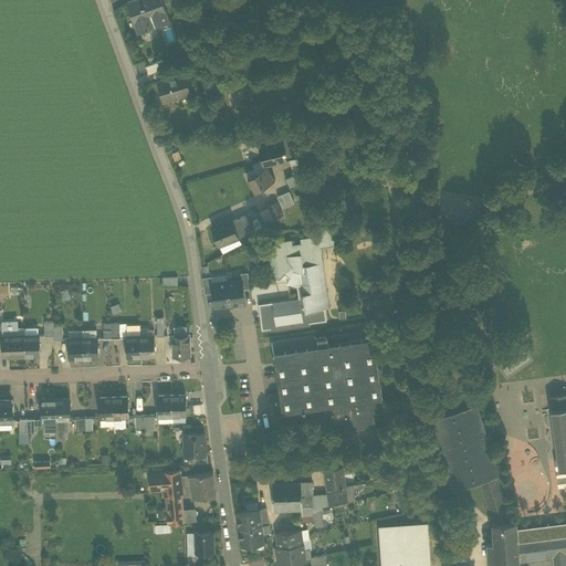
[(145,29),(146,30),(169,21),(160,0),(134,0),(127,2),(138,32),(139,32),(139,31),(145,29)]
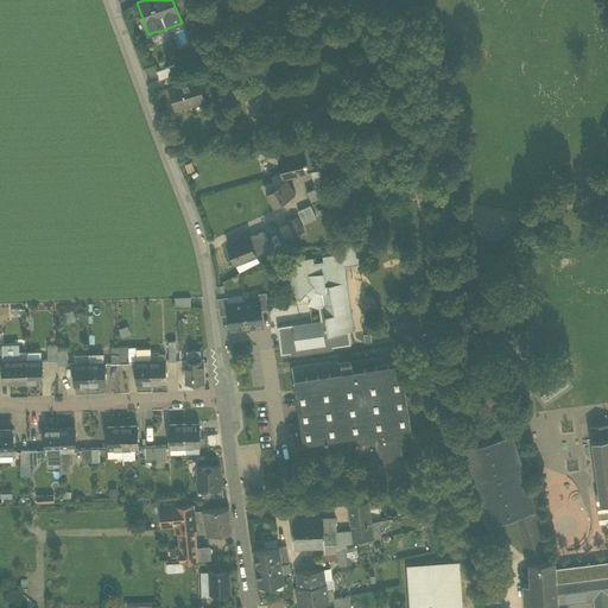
[(173,65),(156,71),(159,80),(177,74),(173,65)]
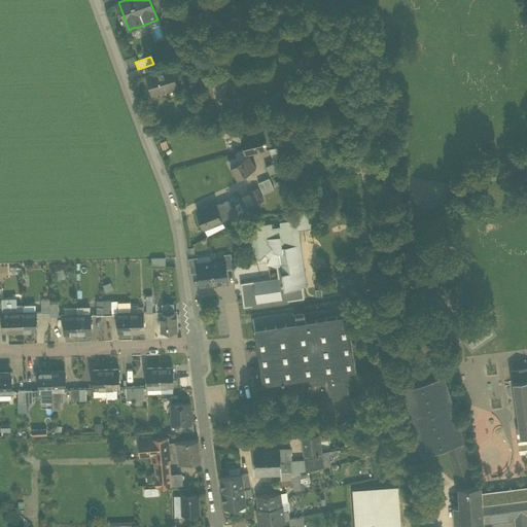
[(161,61),(163,68),(176,64),(173,57),(161,61)]
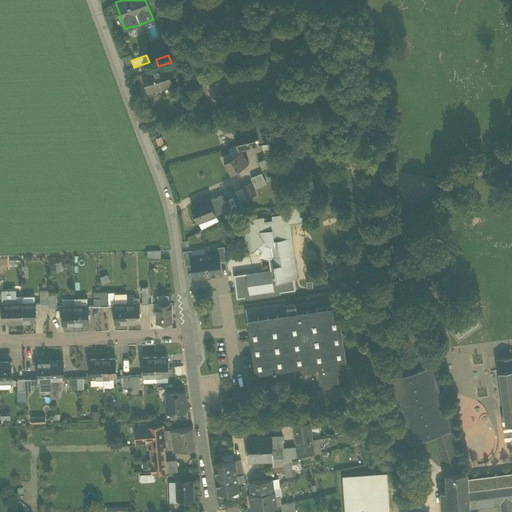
[(147,91),(147,92),(172,84),(167,66),(142,74),(143,75),(144,74),(149,90),(147,91)]
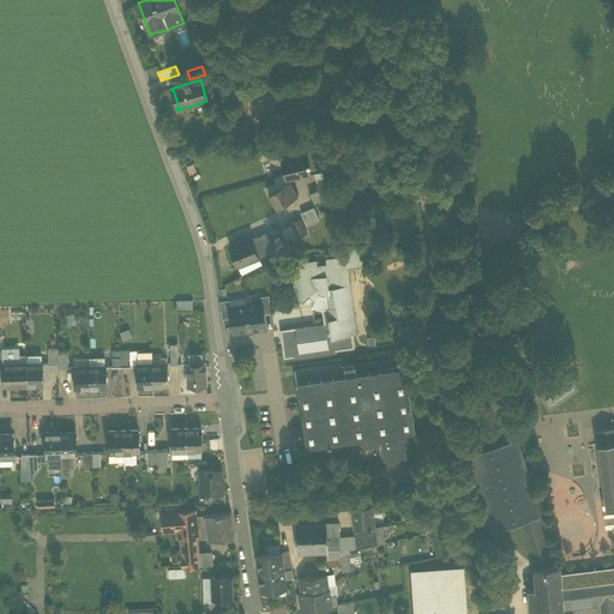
[(311,144),(313,151),(326,149),(325,138),(311,144)]
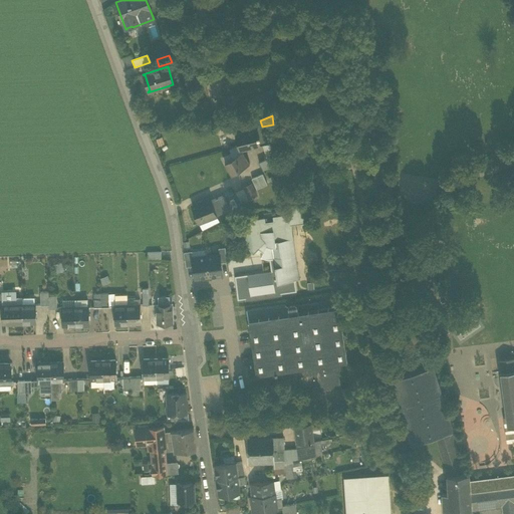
[(257,127),(260,144),(262,144),(268,143),(265,131),(274,129),(273,124),(262,126),(257,127)]
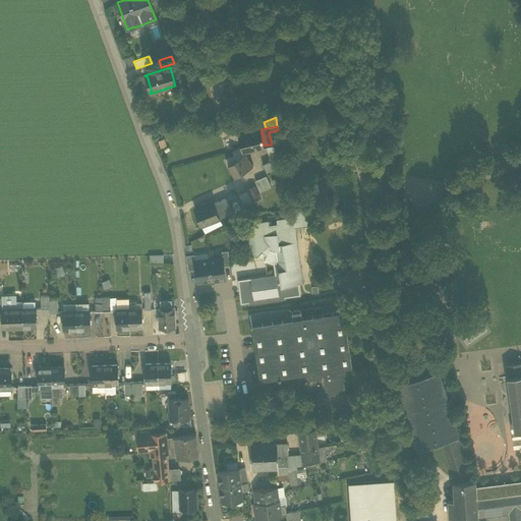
[(239,134),(241,147),(243,153),(265,148),(264,146),(261,129),(239,134)]
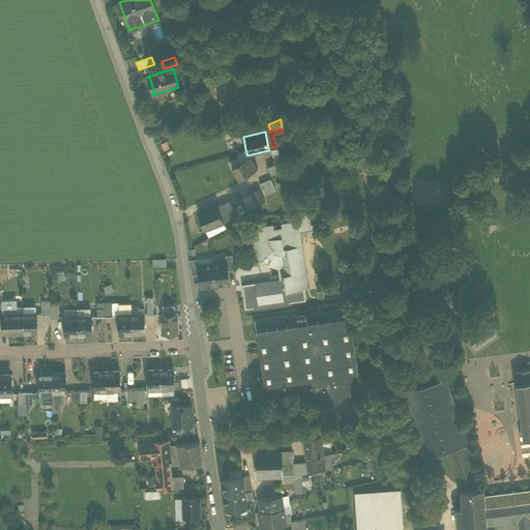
[(273,135),(276,147),(286,145),(283,133),(273,135)]
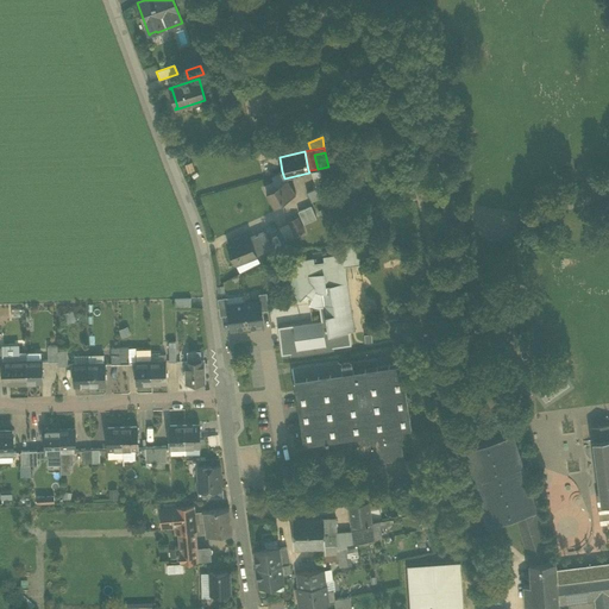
[(195,171),(192,163),(184,165),(187,174),(195,171)]
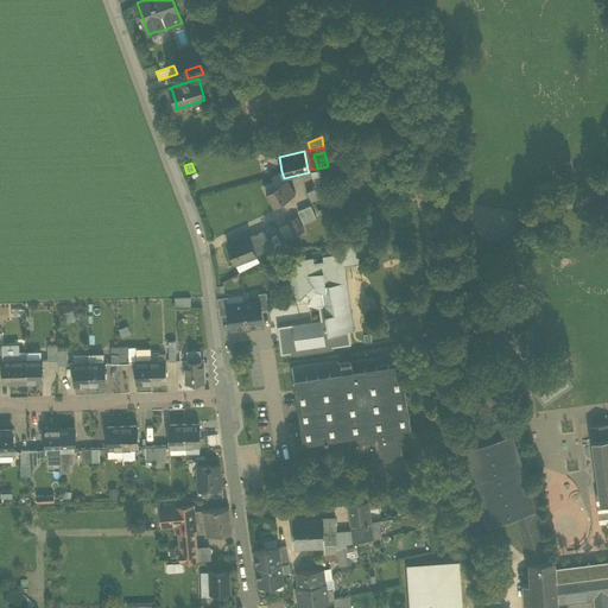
[(260,165),(263,178),(271,176),(267,163),(260,165)]
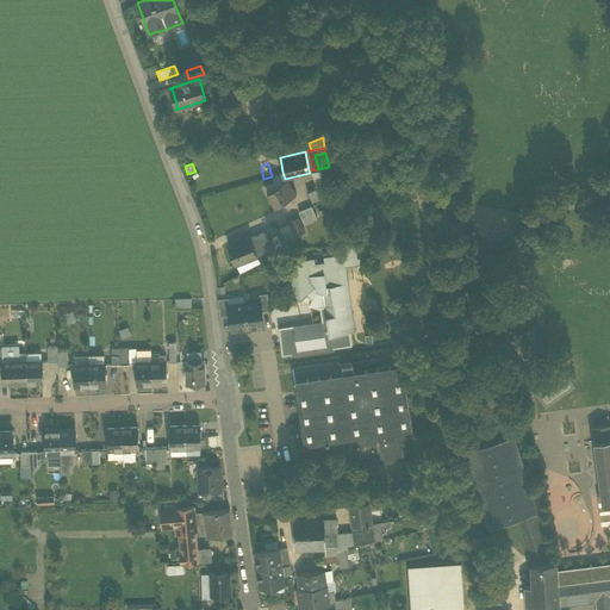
[(331,181),(329,167),(318,169),(311,170),(316,188),(321,186),(331,181)]
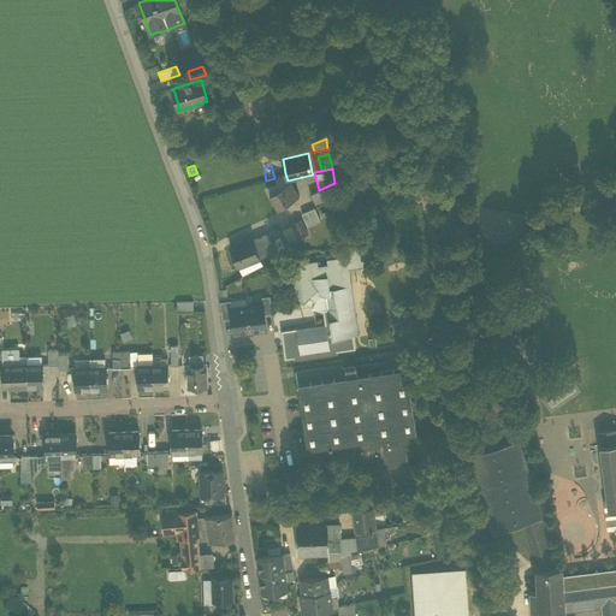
[(289,183),(288,181),(285,173),(274,179),(277,183),(280,187),(270,195),(279,207),(297,194),(290,183),(289,183)]
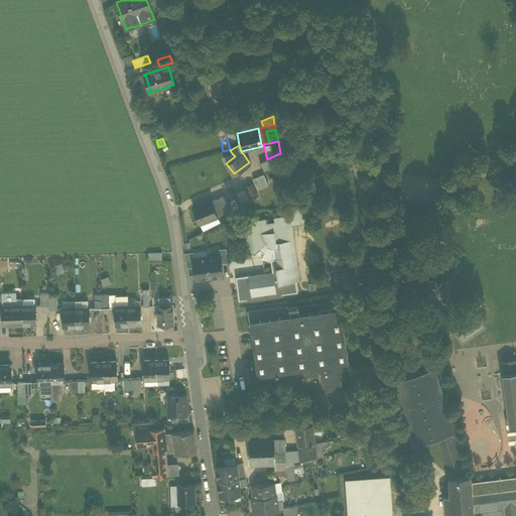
[(235,156),(232,153),(223,158),(226,163),(235,156)]
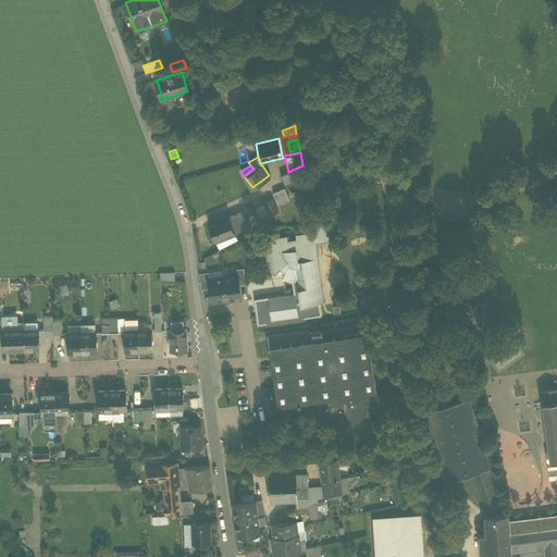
[(302,165),(293,170),(297,177),(298,181),(305,177),(302,165)]
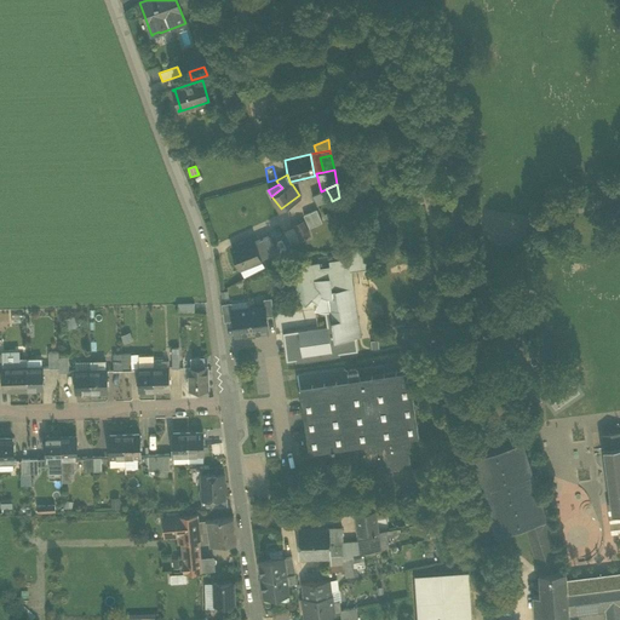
[(313,195),(316,205),(331,197),(326,189),(321,191),(313,195)]
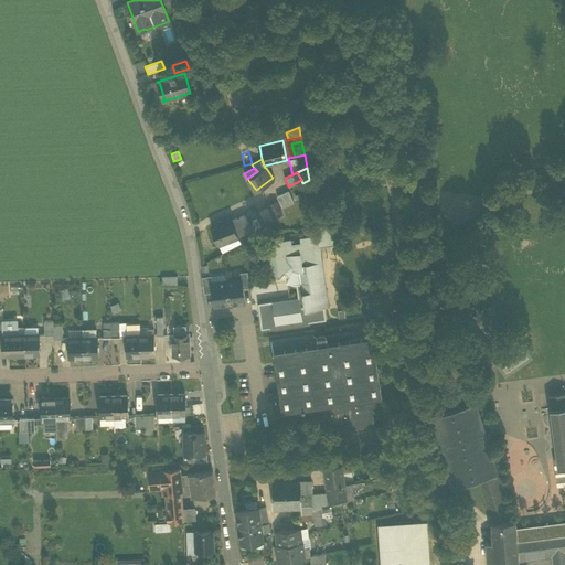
[(279,202),(283,209),(295,203),(289,191),(277,196),(279,202)]
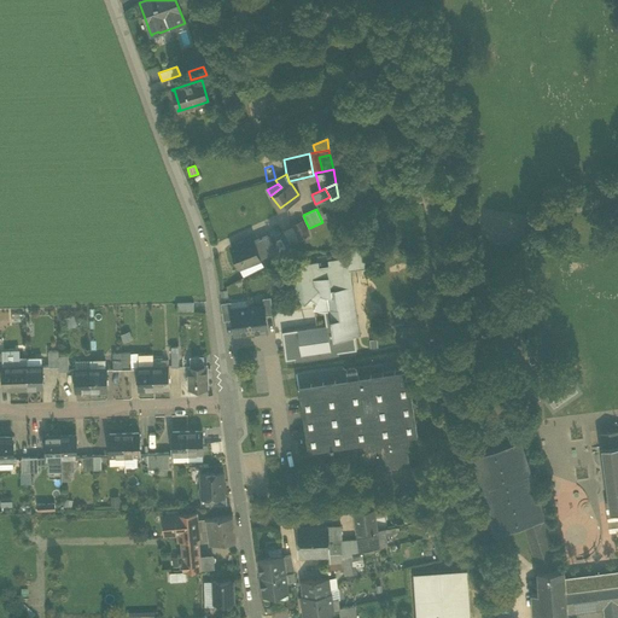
[(293,226),(299,238),(309,234),(303,222),(293,226)]
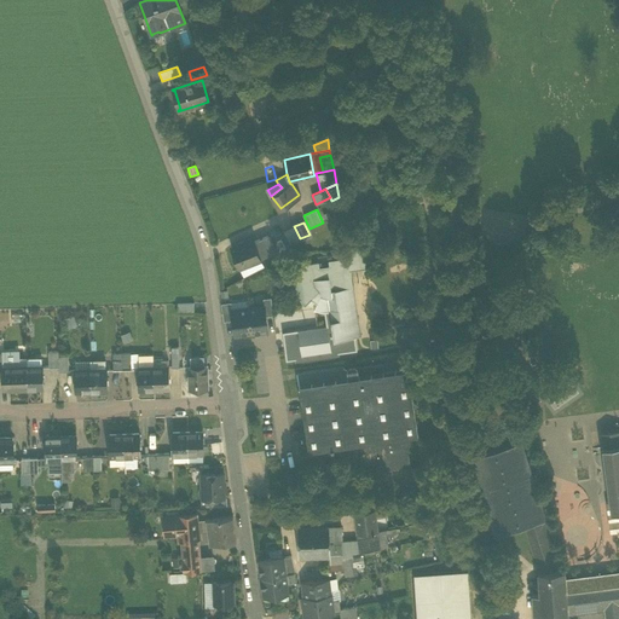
[(301,241),(300,238),(294,226),(284,231),(291,244),(301,241)]
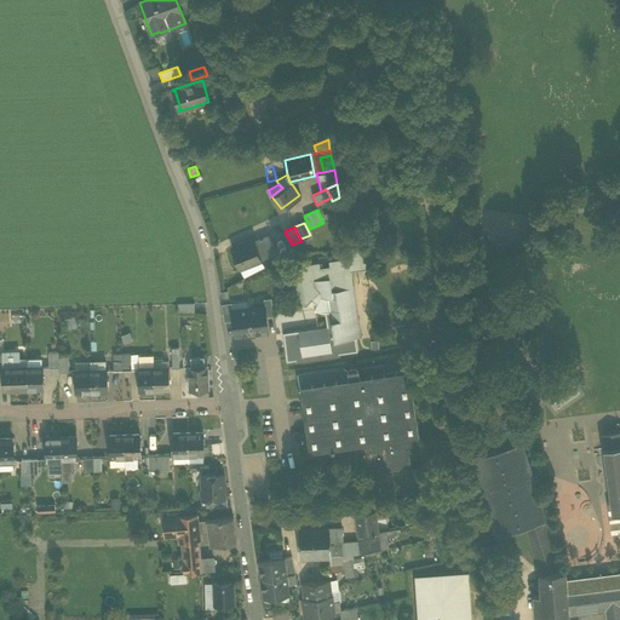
[(253,242),(260,260),(276,253),(269,236),(253,242)]
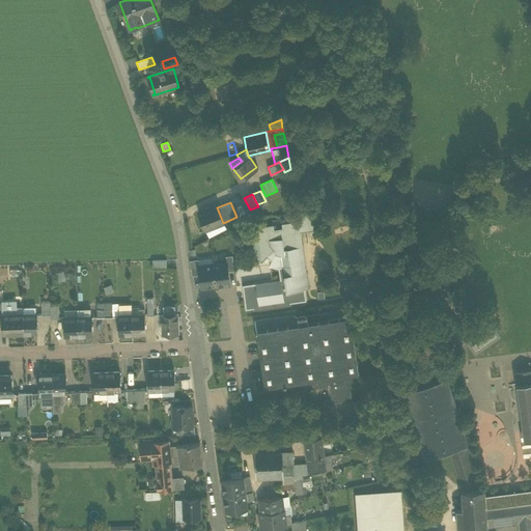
[(198,214),(205,230),(215,227),(216,224),(222,221),(223,224),(223,223),(217,207),(216,206),(198,214)]
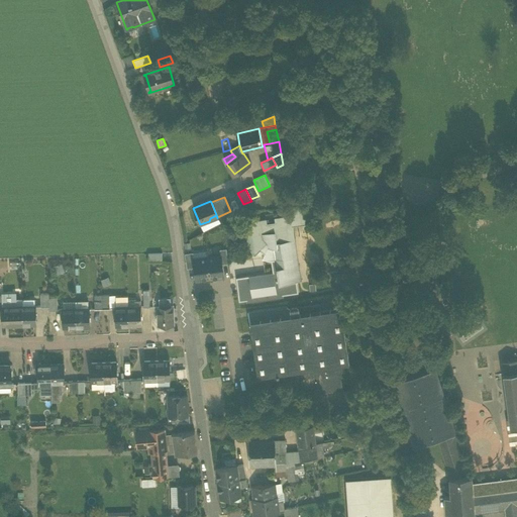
[(292,214),(291,215),(292,221),(288,226),(290,240),(293,239),(295,239),(293,225),(309,223),(306,208),(291,207),(292,214)]
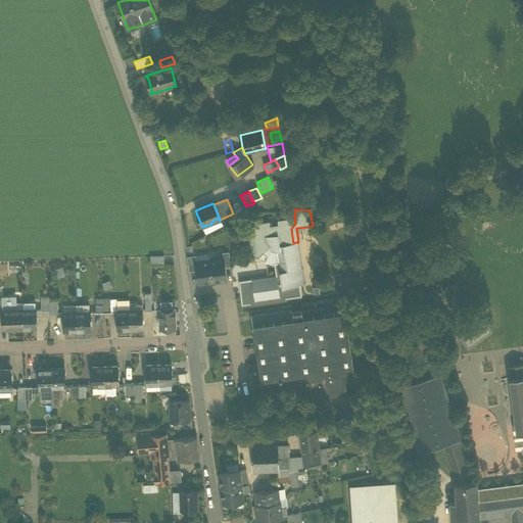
[(279,263),(282,287),(300,284),(302,284),(300,272),(300,270),(299,268),(297,265),(296,257),(297,255),(297,252),(297,250),(296,242),(293,243),(291,229),(295,224),(294,218),(278,220),(278,225),(270,226),(269,221),(249,224),(251,238),(249,238),(250,242),(251,247),(253,251),(255,255),(257,257),(263,252),(264,252),(267,255),(268,255),(266,260),(269,262),(274,263),(279,263)]
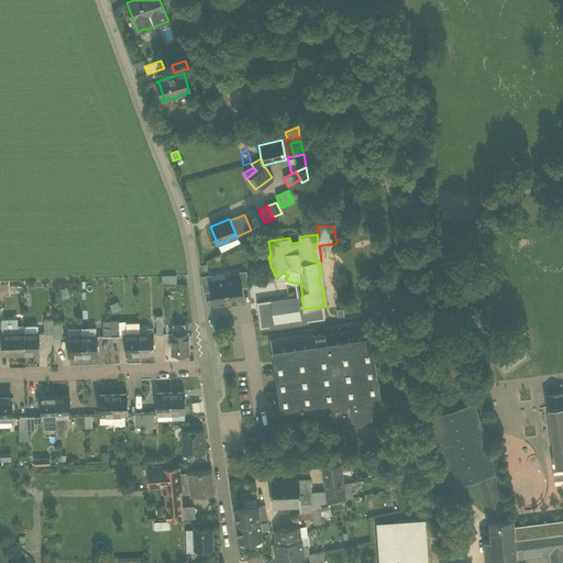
[(321,261),(319,261),(320,269),(320,272),(320,275),(319,277),(320,285),(322,288),(323,290),(323,293),(326,306),(329,306),(321,261)]
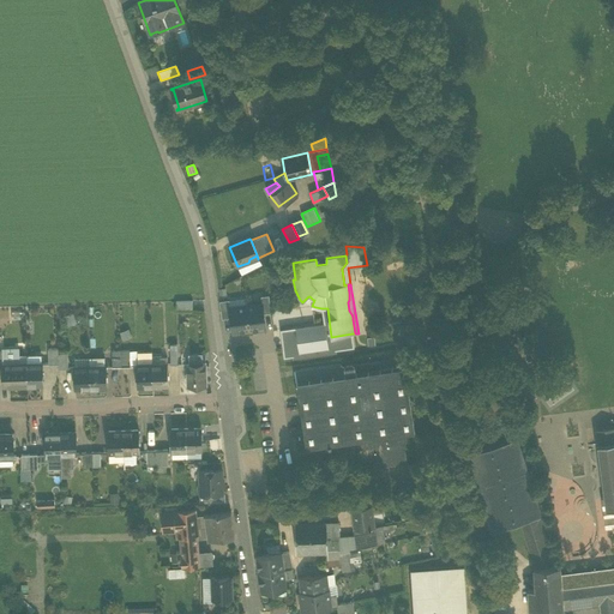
[(263,304),(264,314),(271,313),(269,295),(262,296),(262,304),(263,304)]
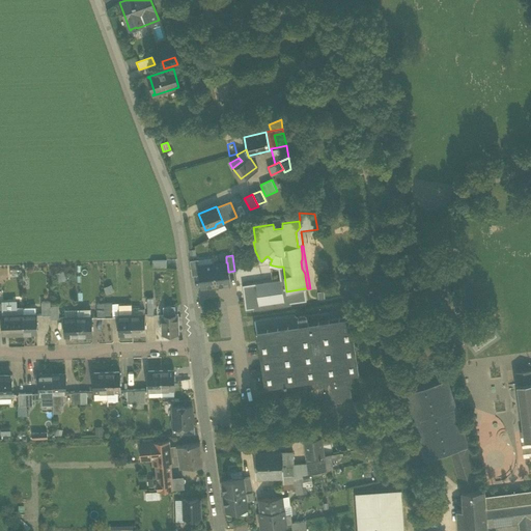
[(190,260),(192,276),(199,275),(198,267),(199,266),(198,259),(190,260)]
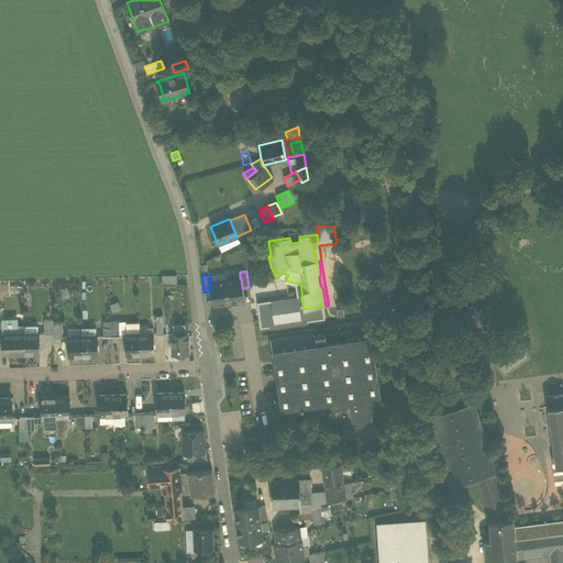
[(240,278),(225,280),(229,304),(244,301),(242,288),(241,278),(240,278)]
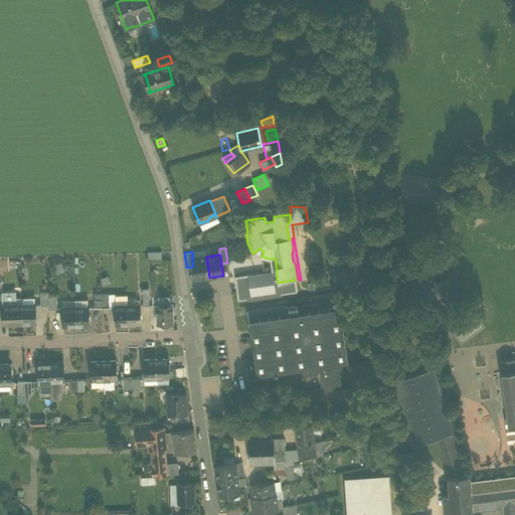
[(195,279),(209,278),(206,256),(193,258),(192,259),(193,267),(195,279)]
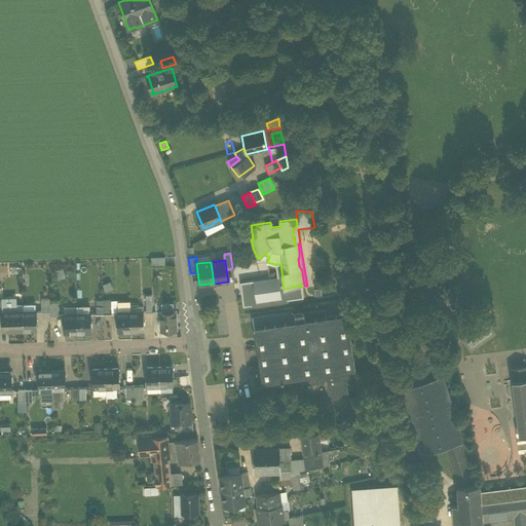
[(275,264),(277,276),(240,283),(243,306),(303,297),(302,286),(284,289),(280,264),(275,264)]
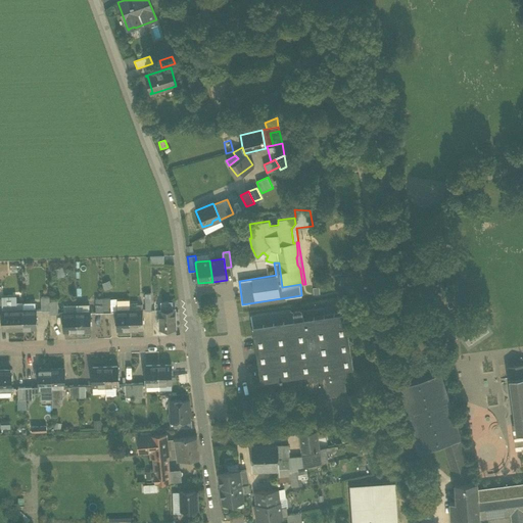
[(62,267),(54,270),(57,278),(65,275),(62,267)]
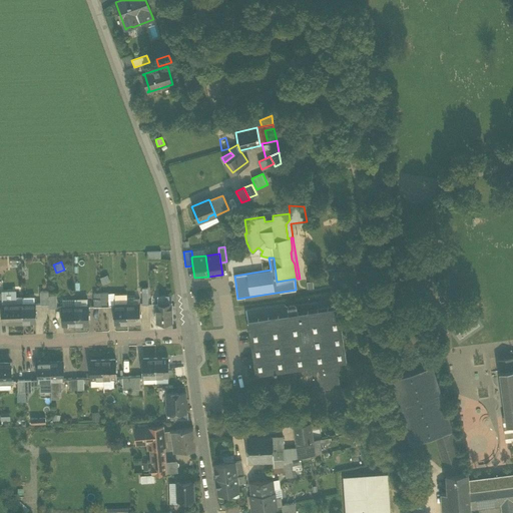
[(107,275),(100,279),(103,285),(111,282),(107,275)]
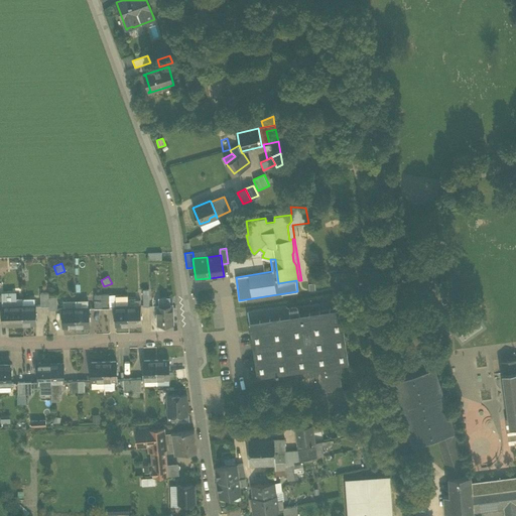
[(41,306),(48,305),(48,296),(48,292),(40,292),(41,306)]
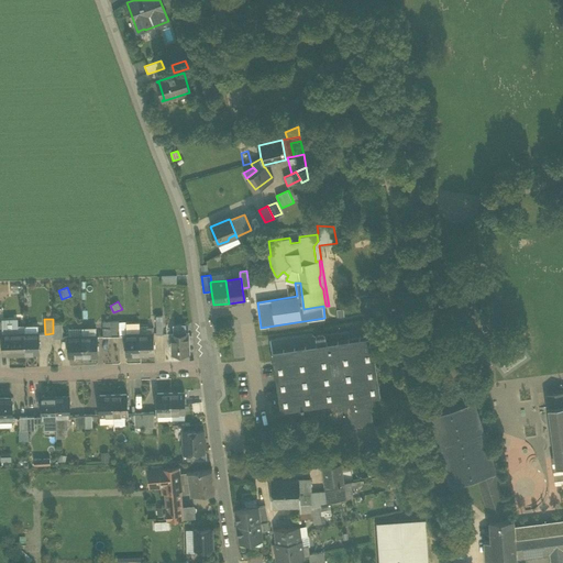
[(2,321),(2,333),(18,333),(18,324),(18,320),(2,321)]
